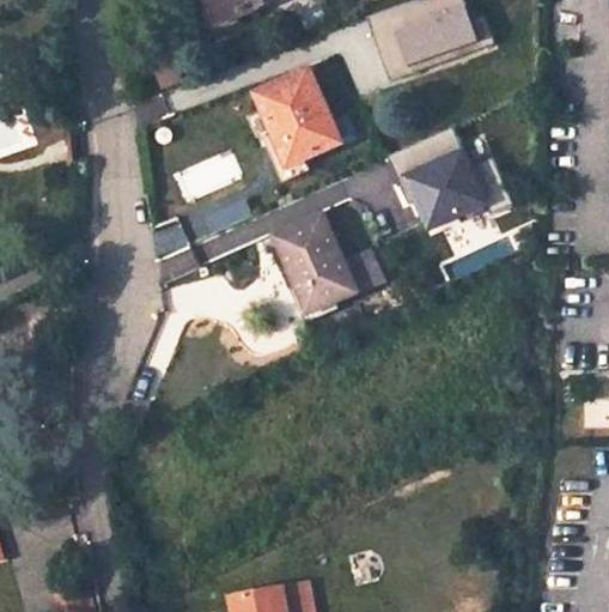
[(206,0),(217,23),(273,0),(206,0)]
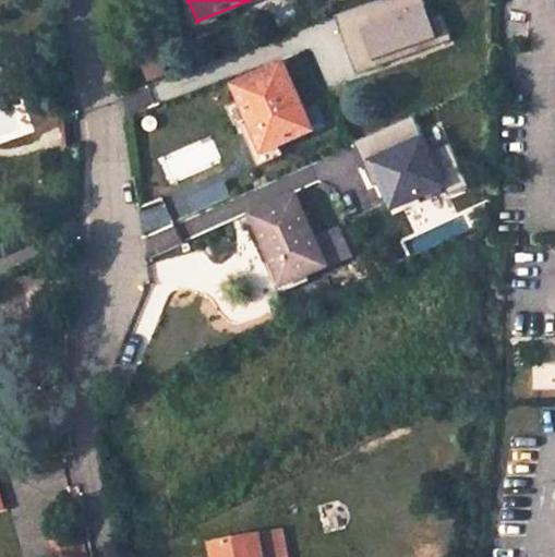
[(370,0),(332,14),(353,70),(435,39),(420,0),(370,0)]
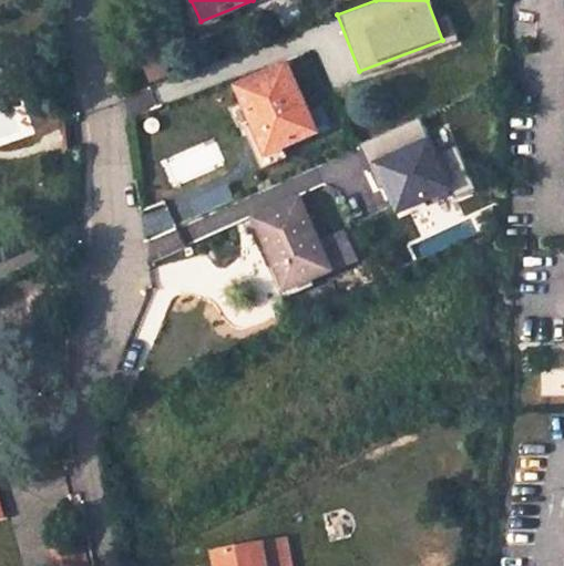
[(239,86),(268,154),(319,131),(290,64),(239,86)]
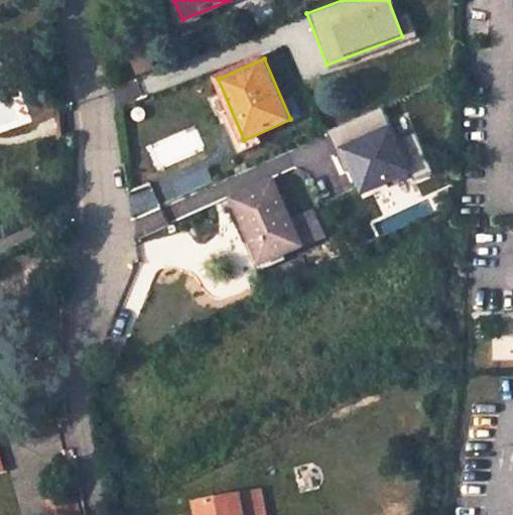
[(232,198),(253,243),(262,239),(271,256),(301,242),(270,180),(232,198)]
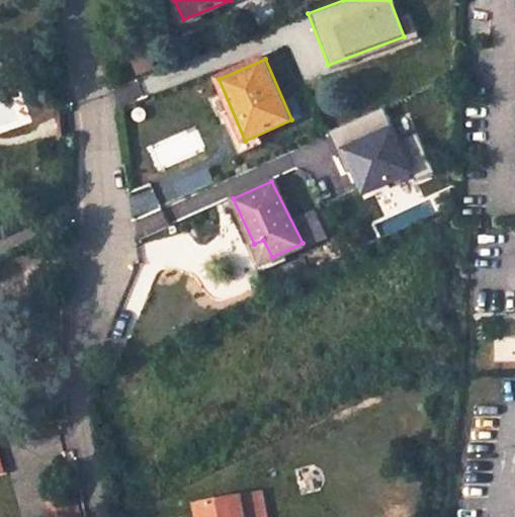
[(203,500),(205,516),(271,516),(267,490),(246,493),(203,500)]
